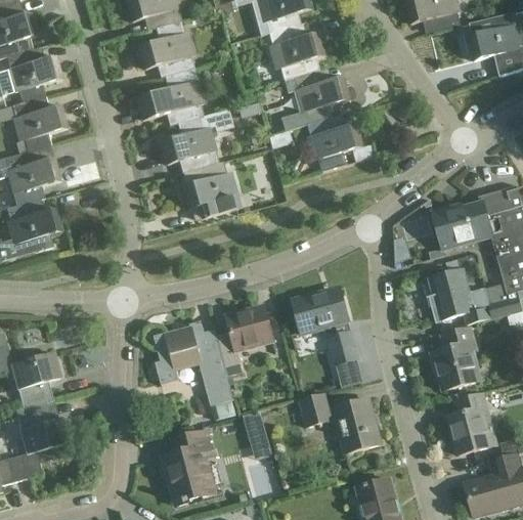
[(127,0),(132,20),(151,15),(155,28),(179,22),(179,20),(181,19),(178,8),(180,7),(177,0),(127,0)]
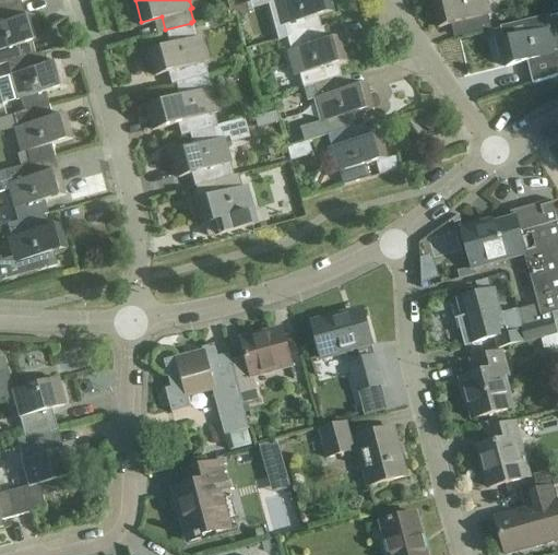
[(274,0),(280,21),(285,20),(288,33),(313,26),(310,14),(332,8),(329,0),(274,0)]
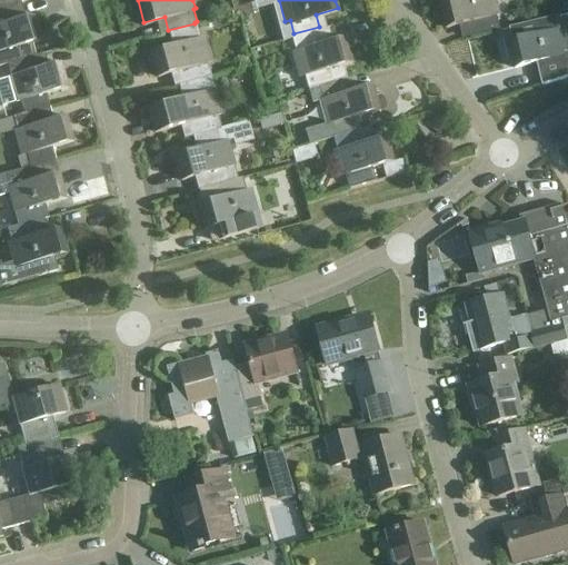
[(501,28),(498,15),(500,15),(497,0),(441,0),(447,27),(469,21),(472,35),(501,28)]
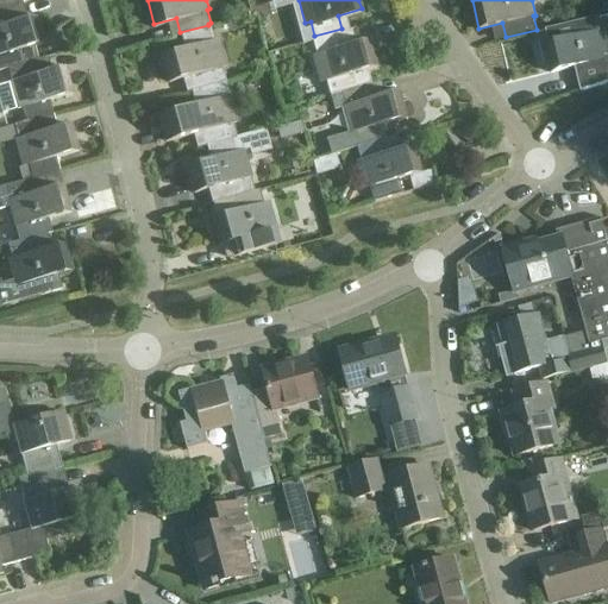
[(23,61),(23,60),(19,45),(42,39),(35,13),(12,19),(8,5),(0,6),(0,65),(8,64),(23,61)]
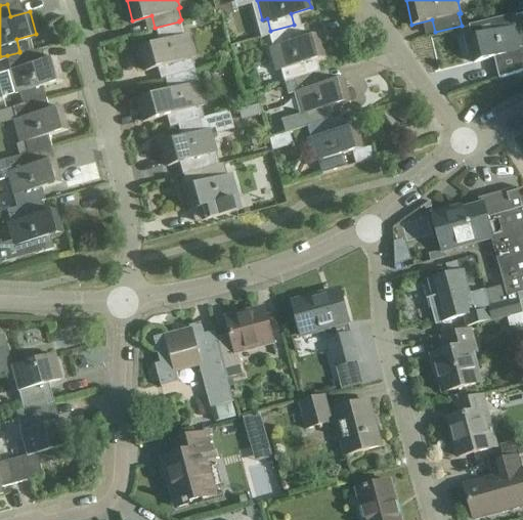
[(522,45),(514,11),(470,22),(473,34),(469,35),(475,58),(495,54),(499,75),(522,67),(522,45)]
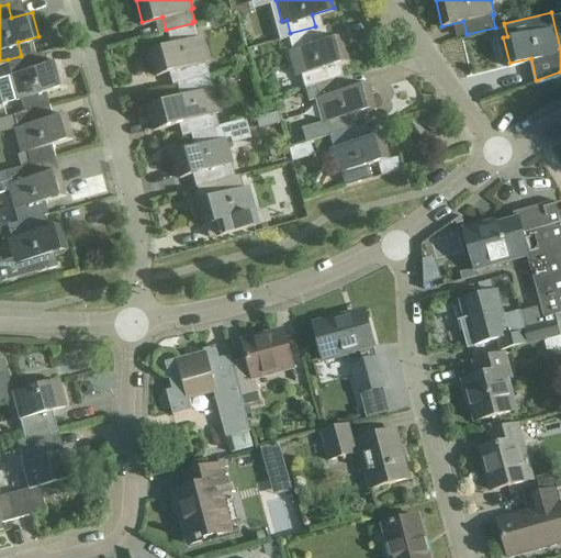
[(169,42),(148,47),(156,74),(177,68),(180,79),(206,73),(203,59),(206,59),(200,33),(195,34),(192,23),(166,30),(169,42)]
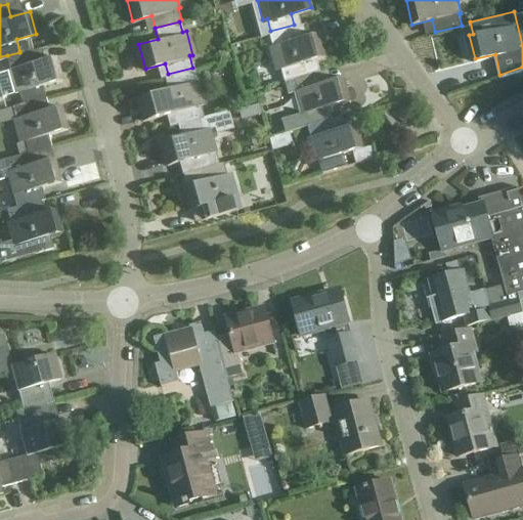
[(297,37),(294,25),(270,31),(271,43),(269,44),(275,68),(279,67),(284,79),(294,76),(307,73),(304,60),(324,55),(318,32),(297,37)]
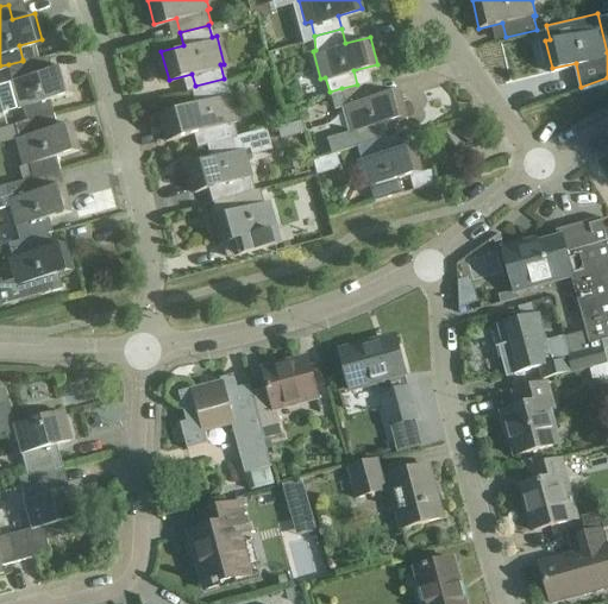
[(0,100),(2,109),(22,105),(25,119),(52,112),(49,98),(71,92),(64,63),(41,69),(38,56),(23,60),(23,61),(8,64),(12,77),(0,80),(0,100)]
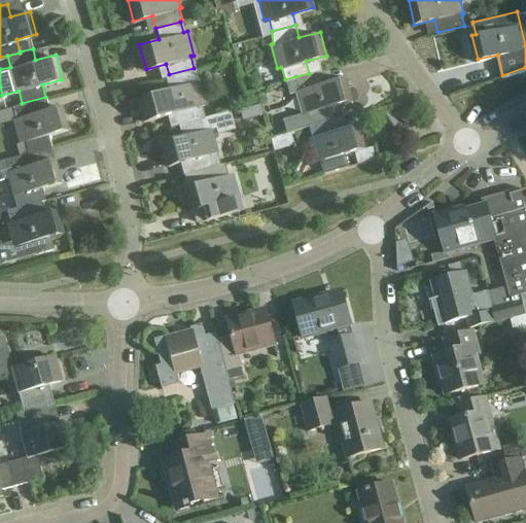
[(149,94),(136,97),(142,120),(155,117),(175,111),(179,125),(204,117),(206,117),(206,116),(203,104),(206,103),(199,79),(195,80),(190,69),(194,68),(169,74),(165,75),(168,89),(149,94)]
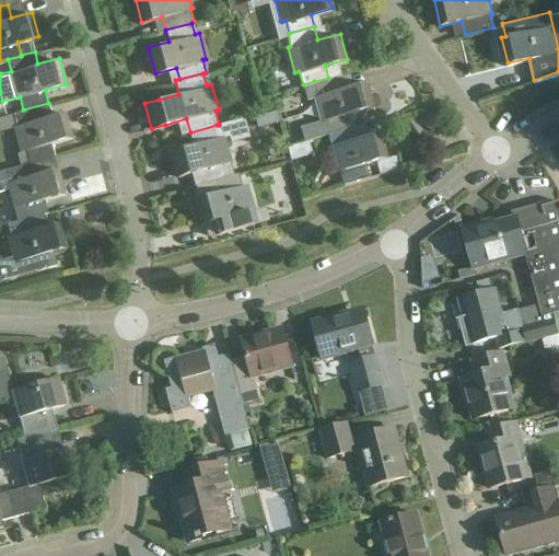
[(322,119),(301,125),(304,138),(356,124),(352,111),(373,105),(368,82),(345,88),(341,74),(328,78),(314,81),(317,94),(315,95),(322,119)]
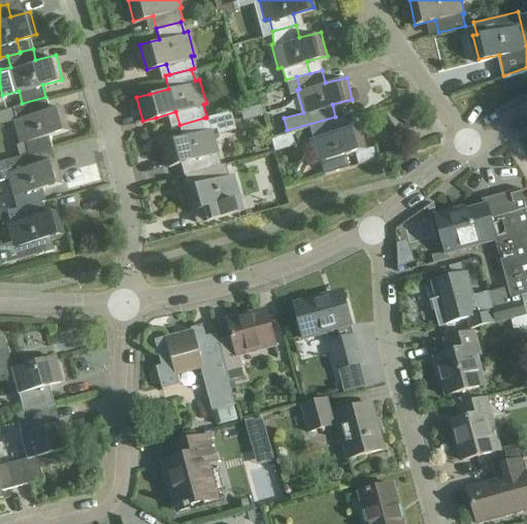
[(45,97),(22,103),(1,108),(3,117),(13,113),(14,118),(12,118),(19,141),(24,140),(28,153),(31,152),(52,146),(47,133),(68,128),(62,105),(48,108),(45,97)]
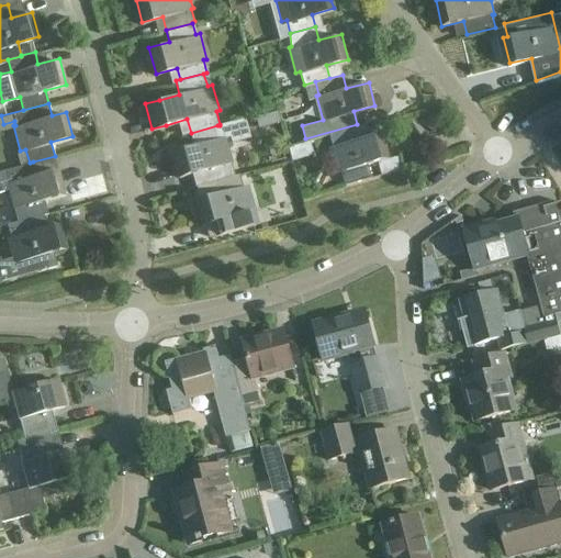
[(194,144),(172,149),(180,176),(201,170),(204,182),(214,179),(233,175),(229,163),(233,162),(226,136),(231,135),(232,141),(250,135),(245,118),(220,124),(220,125),(217,125),(191,133),(194,144)]
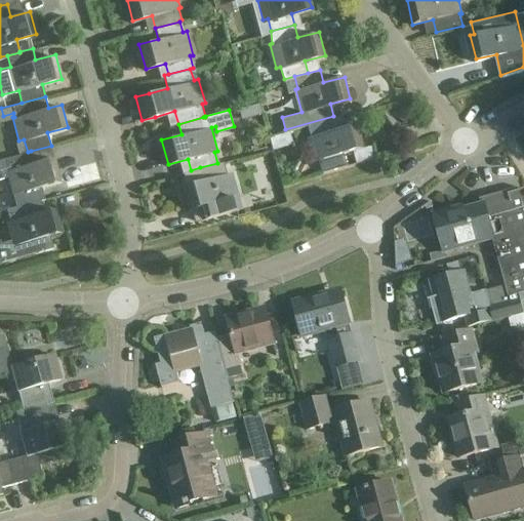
[(333,116),(285,129),(308,123),(311,135),(309,135),(315,160),(320,158),(323,171),(347,165),(343,152),(363,147),(357,122),(336,128),(333,116)]
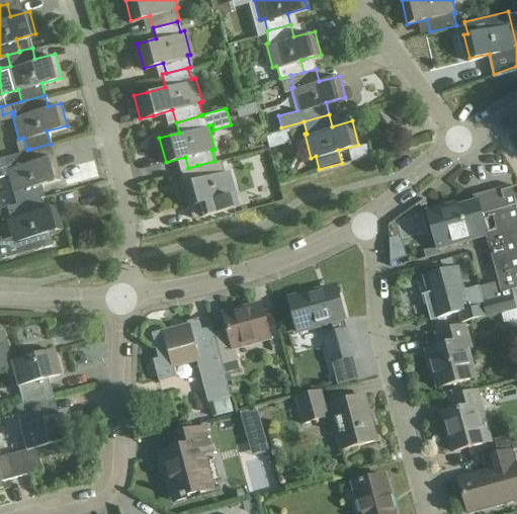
[(30,149),(27,150),(0,156),(0,175),(7,174),(12,191),(16,190),(19,201),(32,198),(44,195),(40,183),(60,178),(54,155),(33,160),(30,149)]
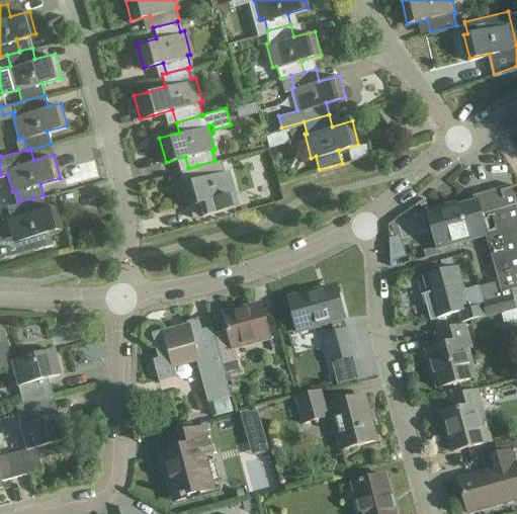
[(201,177),(181,182),(187,206),(191,205),(194,218),(237,205),(249,202),(246,189),(236,192),(230,170),(225,171),(222,159),(214,161),(197,165),(201,177)]
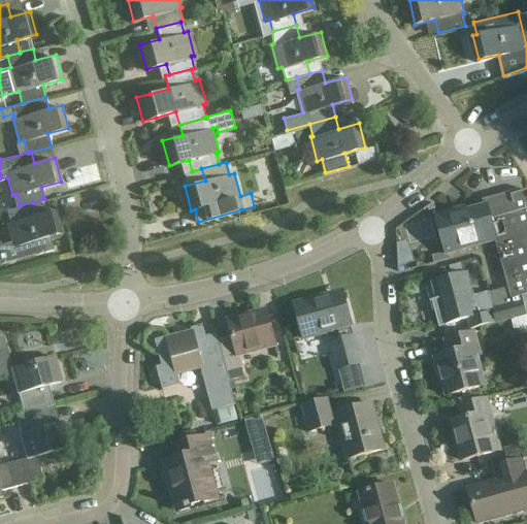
[(526,189),(486,200),(487,204),(451,215),(450,210),(436,215),(447,250),(496,236),(508,285),(489,290),(494,308),(496,320),(526,313),(526,189)]
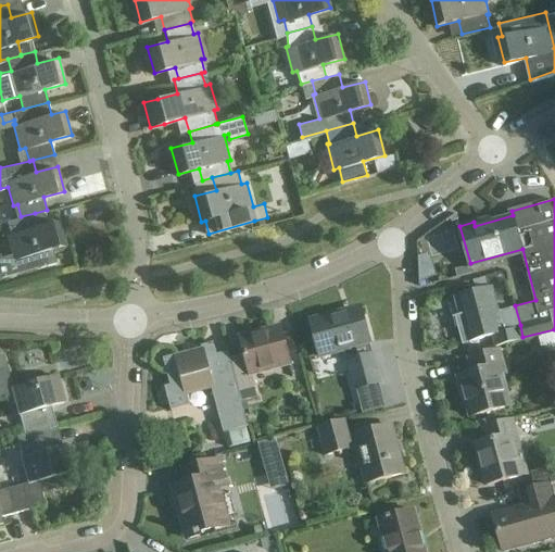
[(38,226),(35,213),(21,216),(7,221),(10,234),(8,234),(12,252),(0,255),(0,276),(55,261),(52,249),(65,246),(59,221),(38,226)]
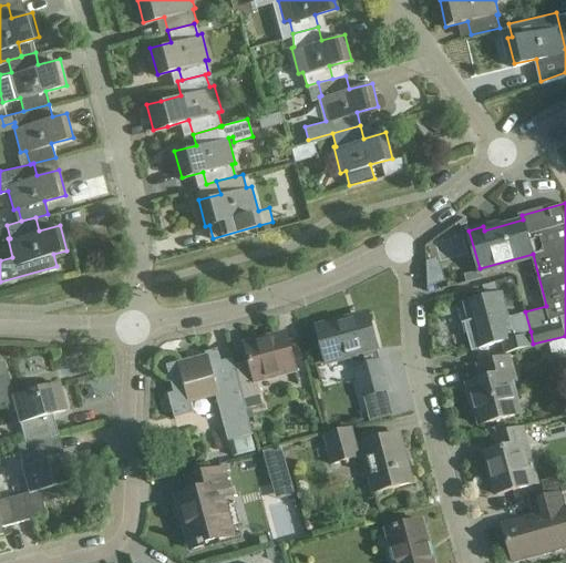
[(441,254),(428,257),(432,279),(445,276),(441,254)]
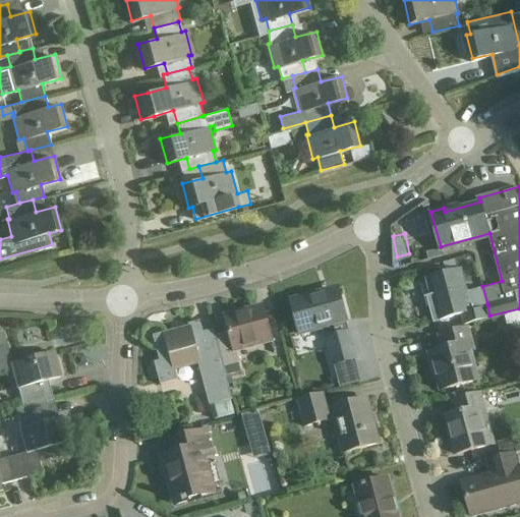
[(468,289),(462,268),(427,277),(431,293),(425,295),(425,296),(427,296),(435,322),(442,320),(442,319),(462,313),(464,322),(489,316),(487,304),(481,306),(476,287),(468,289)]
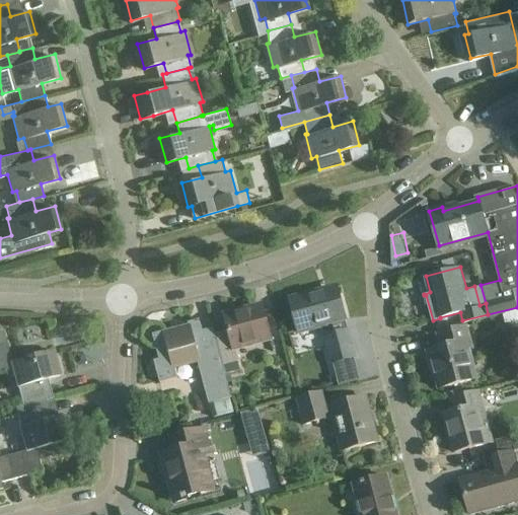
[(299,329),(327,322),(329,333),(325,335),(333,361),(355,355),(349,328),(343,329),(341,318),(346,317),(339,290),(325,293),(323,288),(290,296),(299,329)]
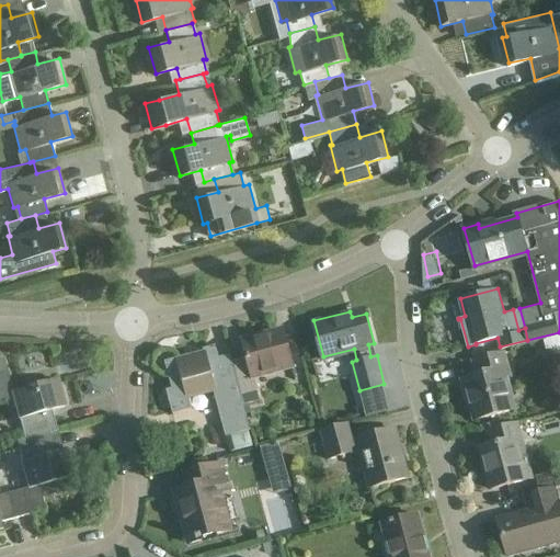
[(232,357),(241,393),(256,388),(253,373),(293,362),(283,329),(242,340),(247,354),(232,357)]
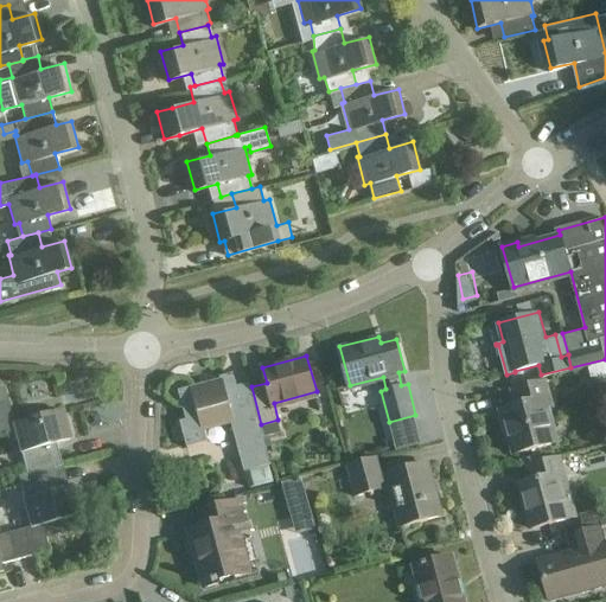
[(261,424),(252,386),(237,391),(233,376),(180,390),(187,416),(179,418),(185,446),(206,440),(203,426),(230,417),(236,436),(244,468),(270,461),(261,424)]
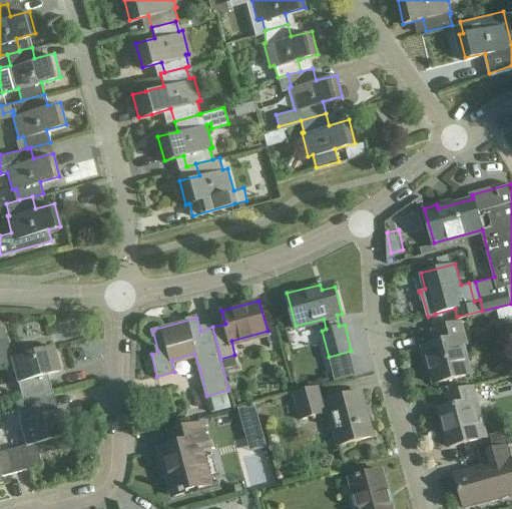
[(438,343),(426,346),(436,382),(468,374),(459,337),(465,336),(461,322),(434,329),(438,343)]
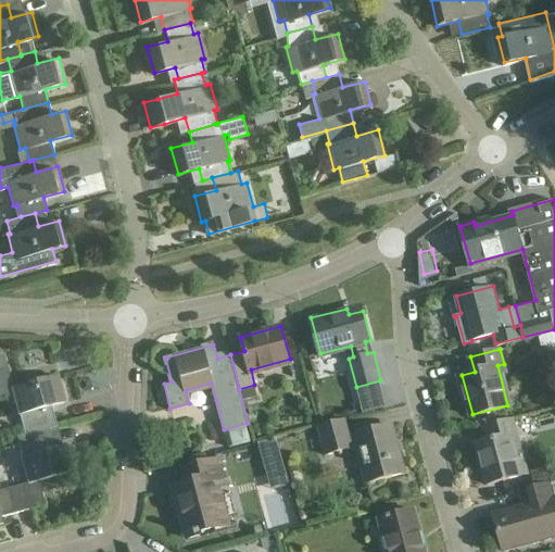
[(25,431),(49,425),(45,404),(63,400),(57,372),(12,384),(7,366),(0,367),(0,393),(14,390),(25,431)]
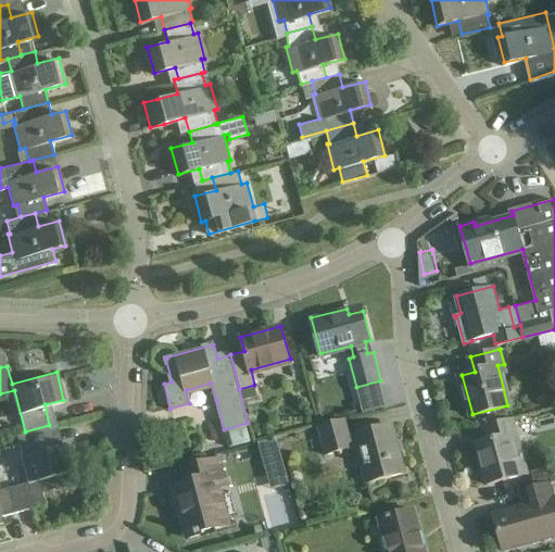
[(392,425),(350,435),(344,417),(318,425),(325,451),(356,442),(367,481),(404,472),(392,425)]
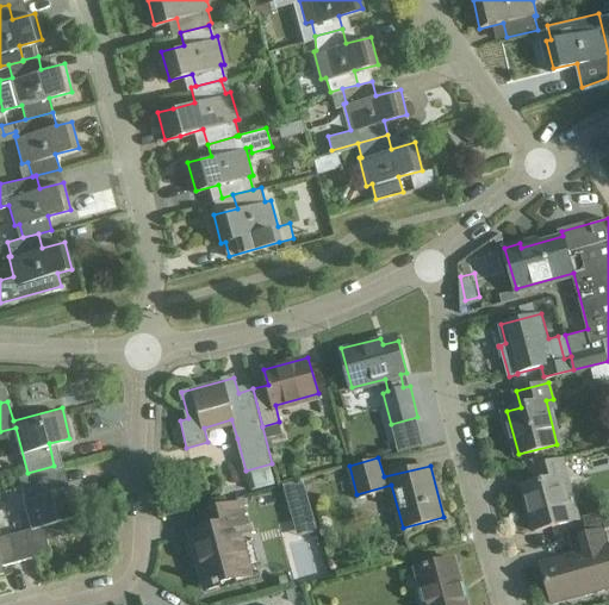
[(536,482),(524,485),(535,529),(572,519),(561,478),(567,476),(563,459),(532,466),(536,482)]
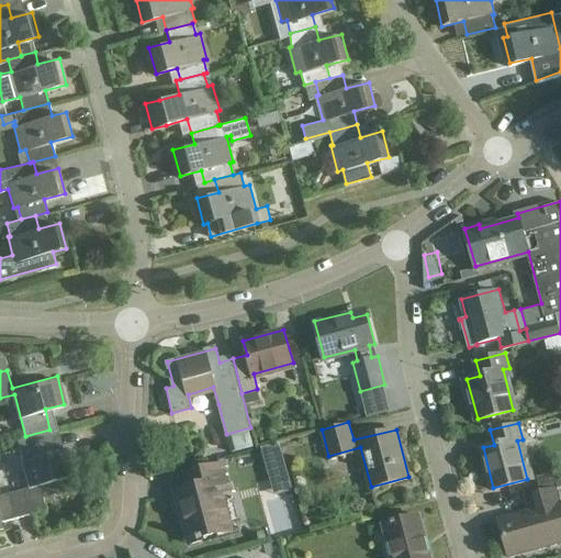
[(250,428),(226,435),(231,449),(255,443),(250,428)]
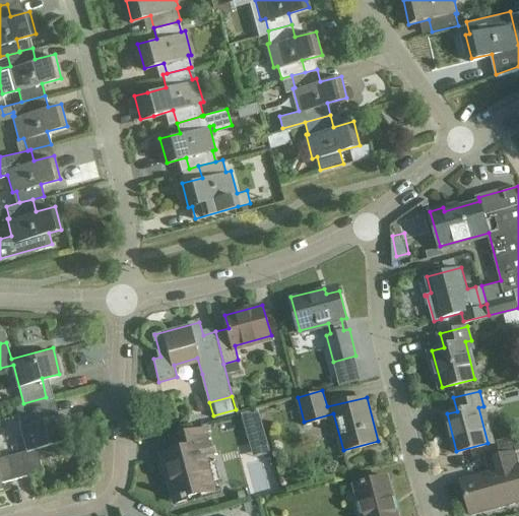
[(20,449),(27,473),(42,470),(36,447),(68,439),(62,412),(51,415),(46,397),(23,403),(16,405),(20,423),(26,448),(20,449)]
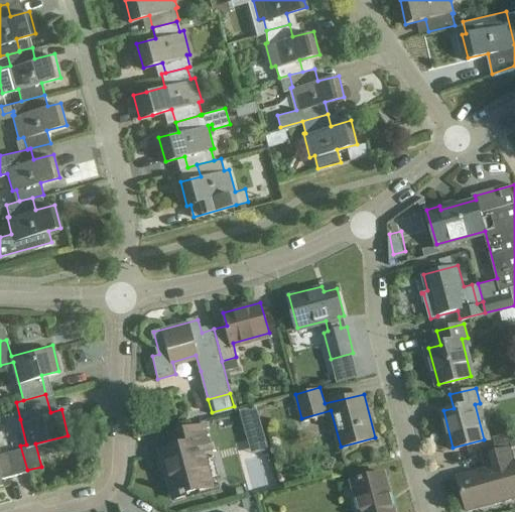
[(174,444),(161,448),(173,497),(186,494),(186,493),(212,486),(203,450),(213,448),(207,422),(170,432),(174,444)]
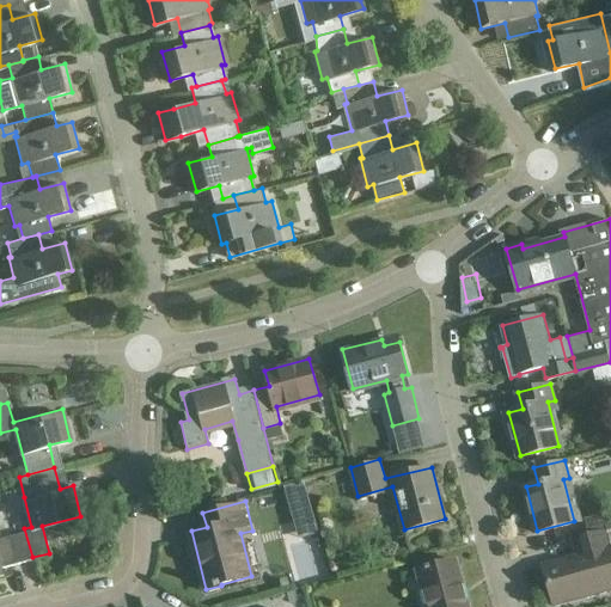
[(32,557),(24,528),(0,534),(0,572),(2,572),(1,565),(32,557)]
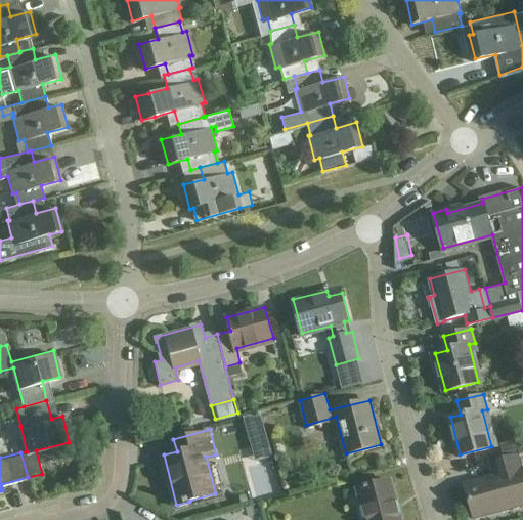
[(493,476),(466,483),(475,517),(522,503),(522,468),(518,455),(490,463),(493,476)]
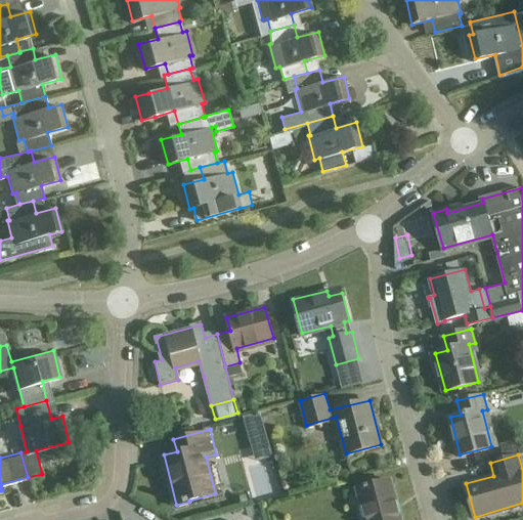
[(400,519),(390,479),(357,487),(364,519),(400,519)]
